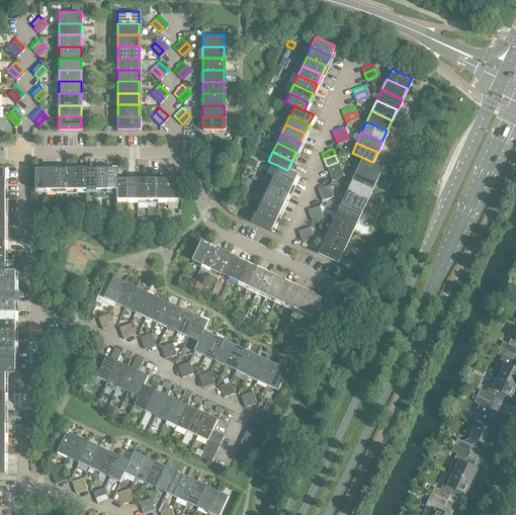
[(249,156),(246,162),(253,166),(256,160),(249,156)]
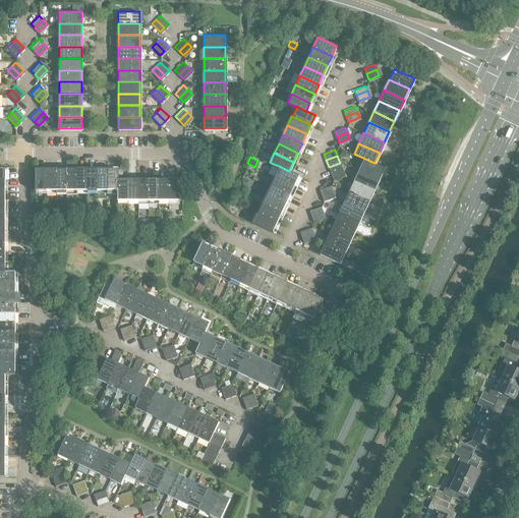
[(384,167),(375,163),(363,158),(358,168),(379,177),(384,167)]
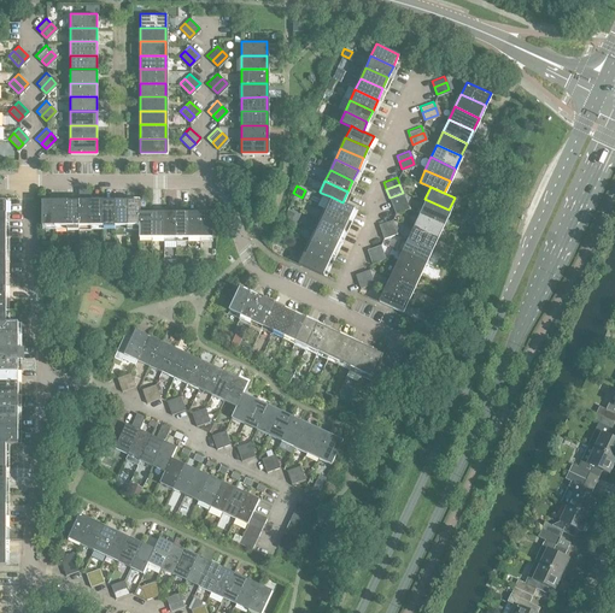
[(321,193),(316,204),(326,207),(347,218),(353,207),(343,202),(331,196),(321,193)]
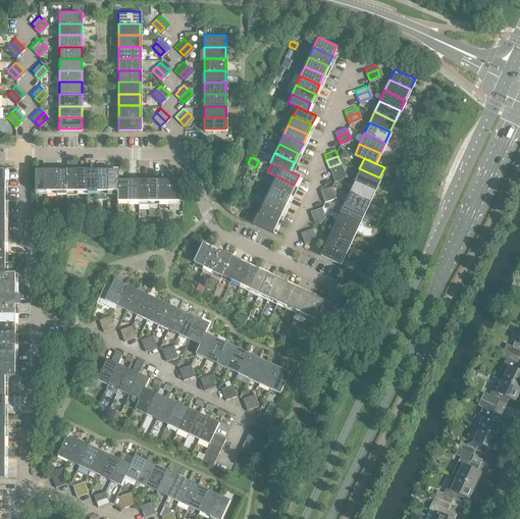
[(343,169),(341,163),(329,167),(331,173),(343,169)]
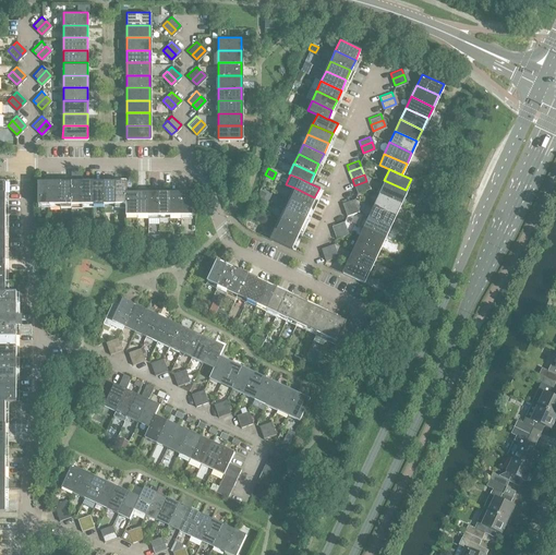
[(115,203),(115,180),(104,181),(104,203),(115,203)]
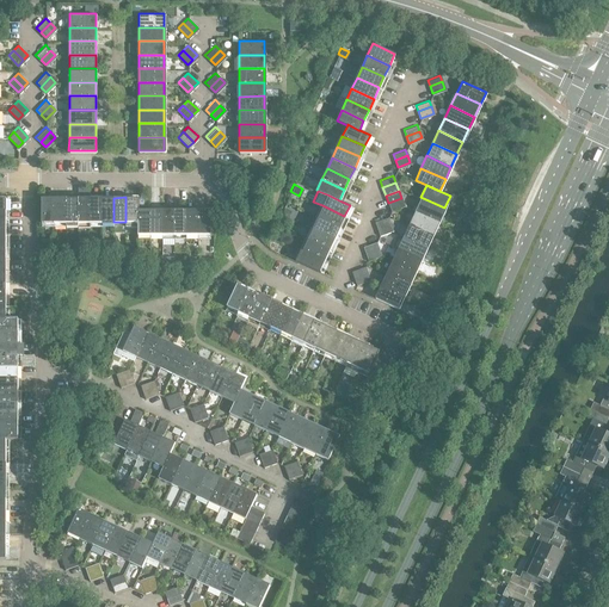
[(137,197),(125,197),(125,222),(125,225),(136,225),(136,222),(137,222),(137,210),(137,197)]
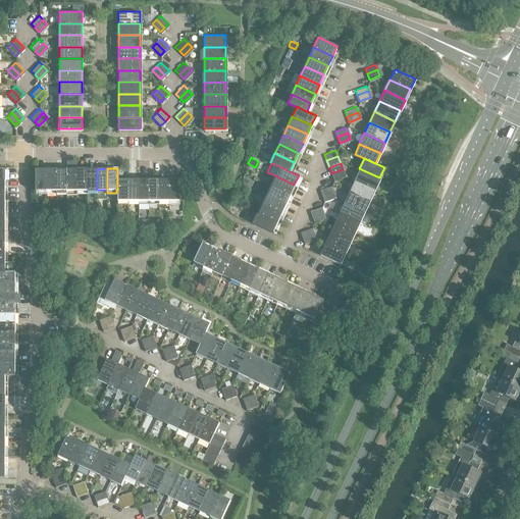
[(374,189),(379,177),(359,168),(354,179),(374,189)]
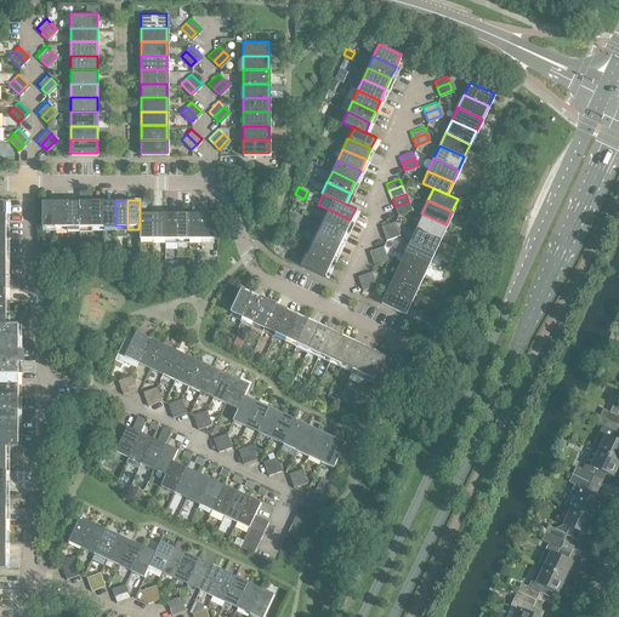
[(54,226),(54,201),(41,201),(41,226),(54,226)]
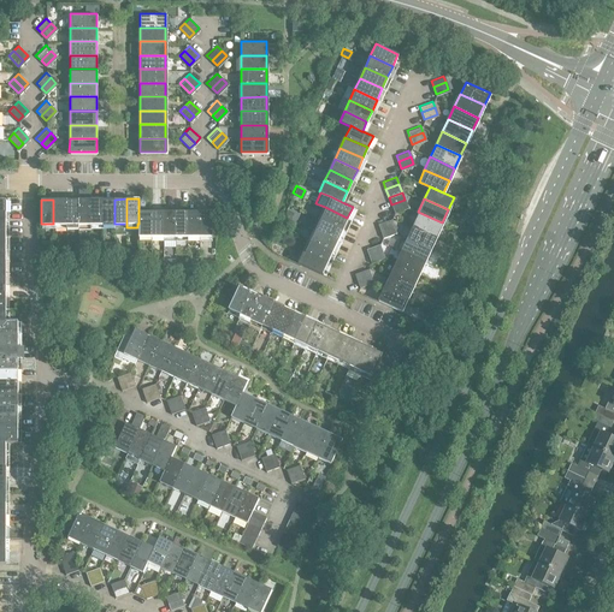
[(65,224),(65,200),(53,200),(53,224),(65,224)]
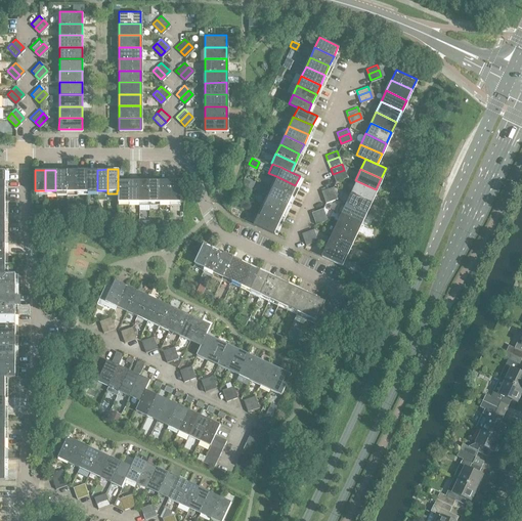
[(66,190),(66,170),(55,170),(55,190),(66,190)]
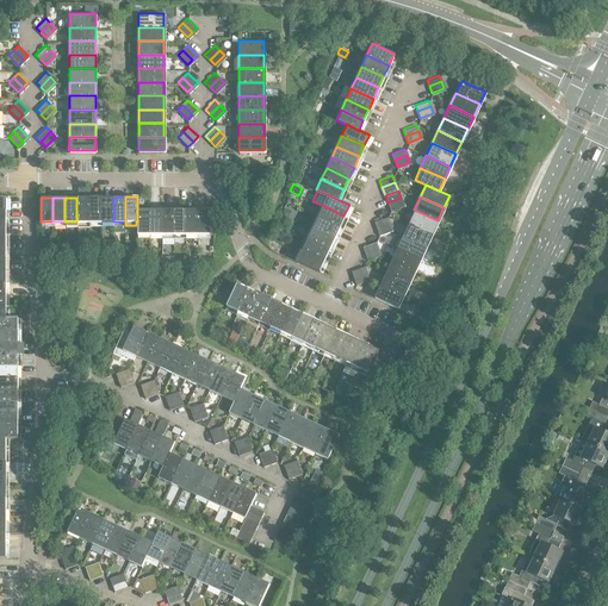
[(88,222),(88,198),(76,198),(76,222),(88,222)]
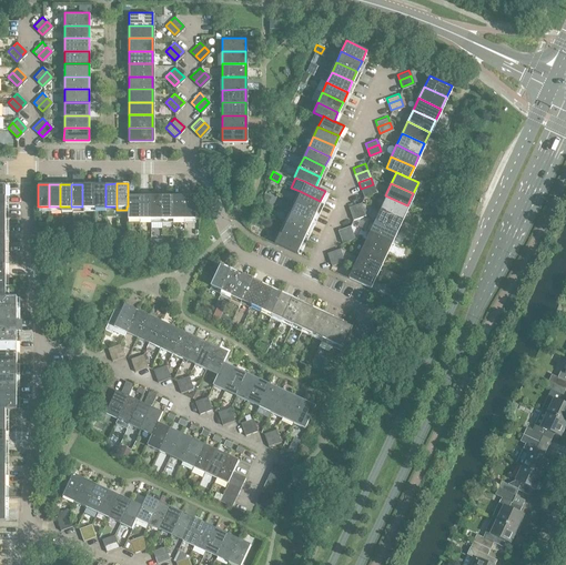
[(94,207),(94,184),(82,184),(82,207),(94,207)]
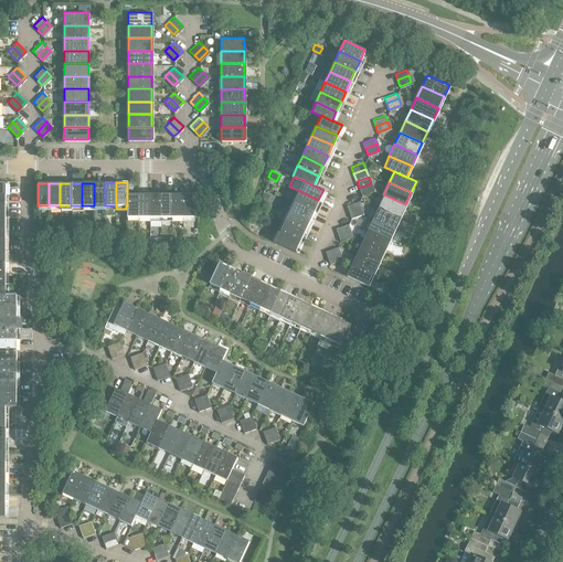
[(105,205),(105,183),(94,183),(94,205),(105,205)]
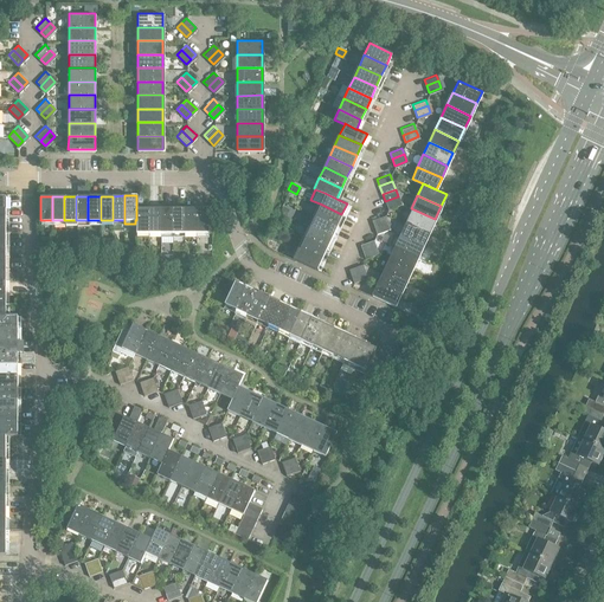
[(400,202),(398,196),(385,201),(387,208),(400,202)]
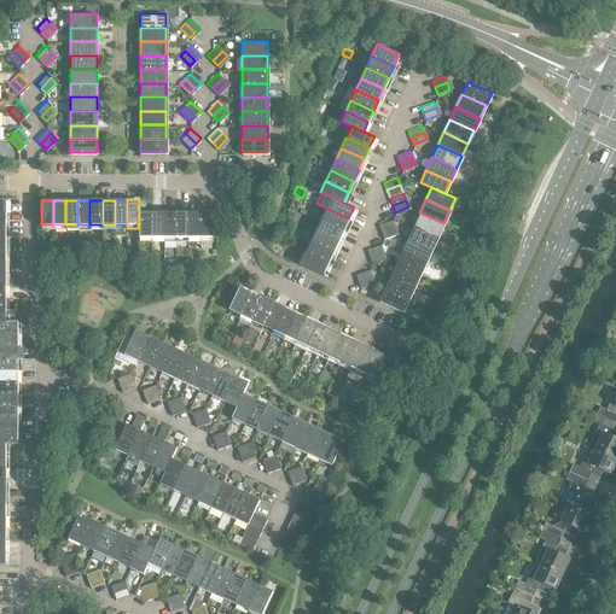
[(326,208),(320,220),(343,229),(348,218),(326,208)]
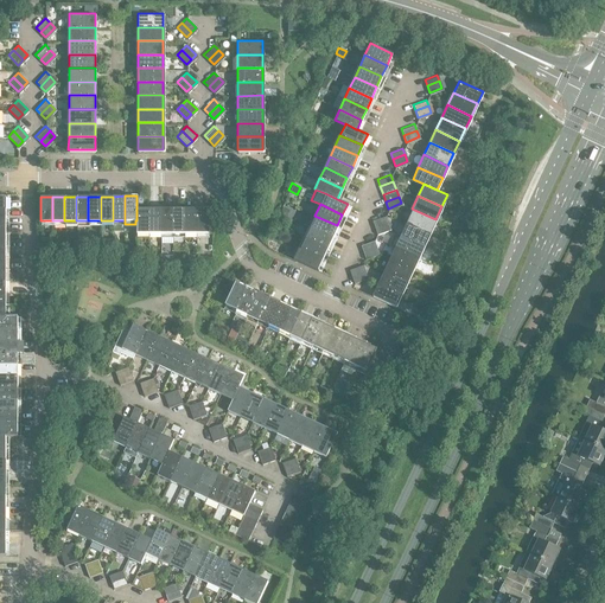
[(196,232),(196,207),(184,209),(184,232),(196,232)]
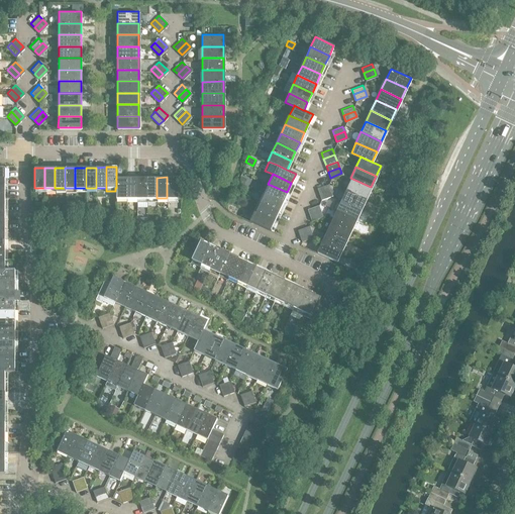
[(177,177),(167,177),(167,198),(177,198),(177,177)]
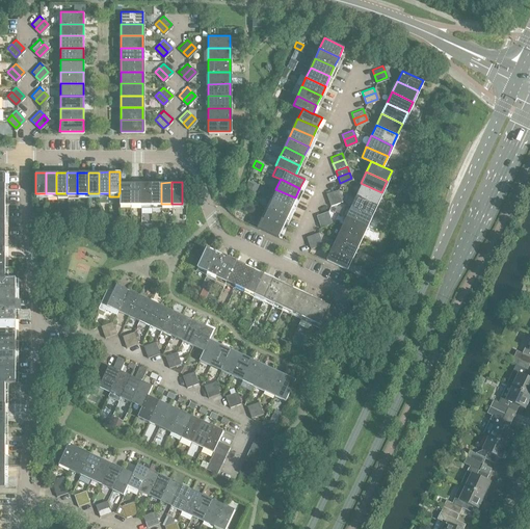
[(130,204),(130,183),(120,183),(120,193),(118,193),(118,196),(118,204),(130,204)]
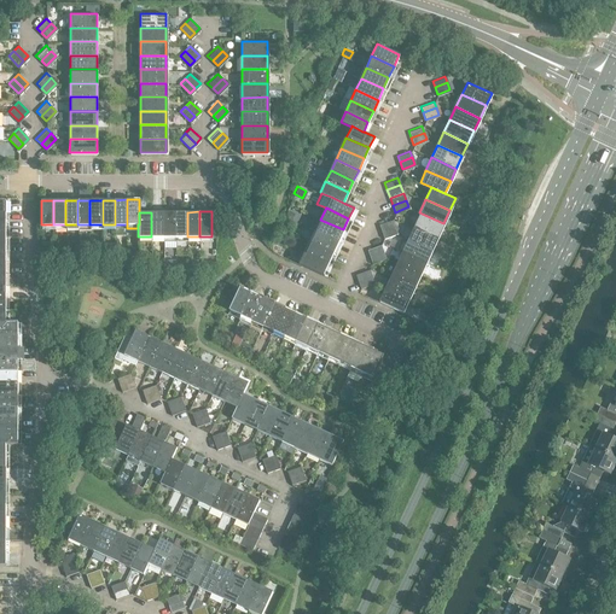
[(163,237),(163,212),(151,212),(151,237),(163,237)]
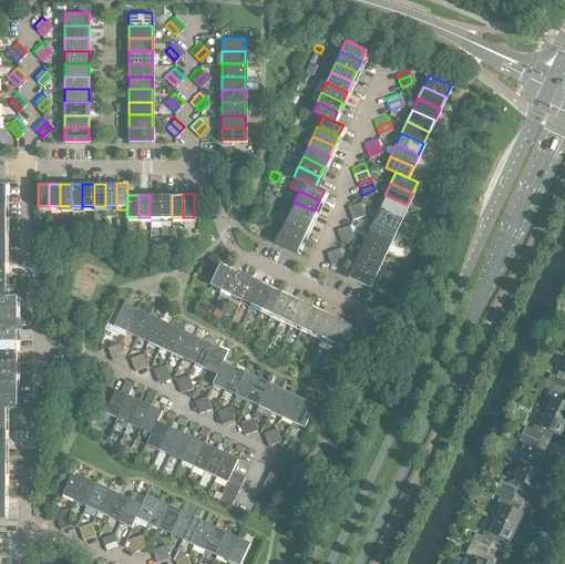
[(161,217),(161,195),(150,195),(150,217),(161,217)]
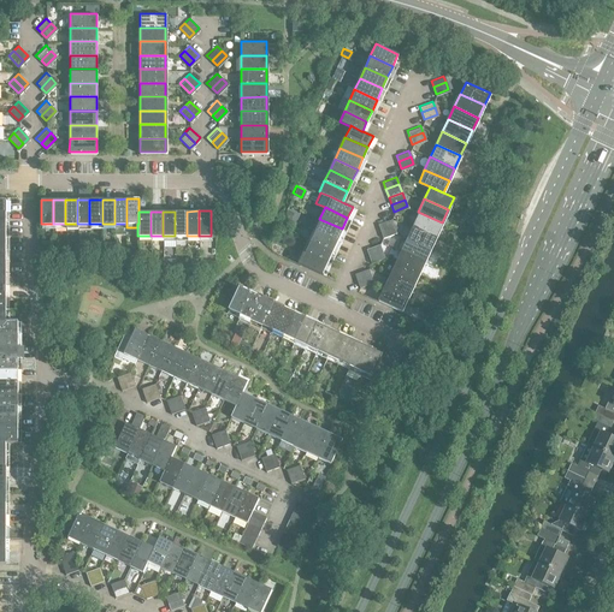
[(187,236),(187,212),(175,212),(175,236),(187,236)]
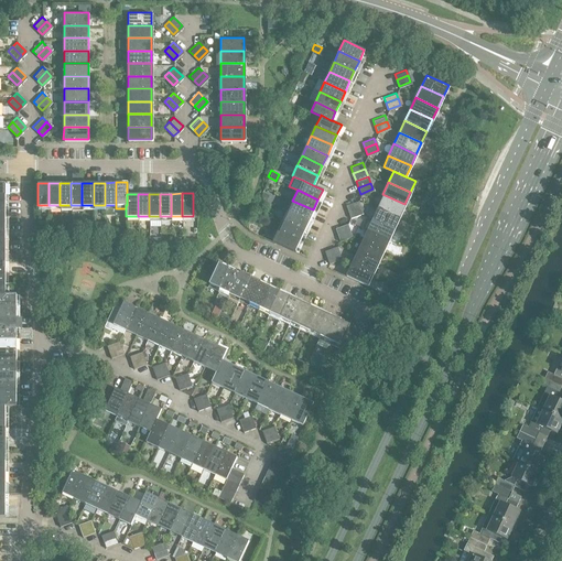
[(399,215),(404,204),(382,194),(377,205),(399,215)]
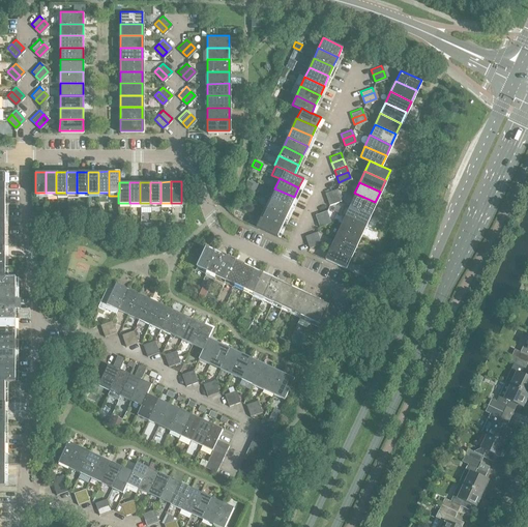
[(326,198),(338,194),(335,187),(324,192),(326,198)]
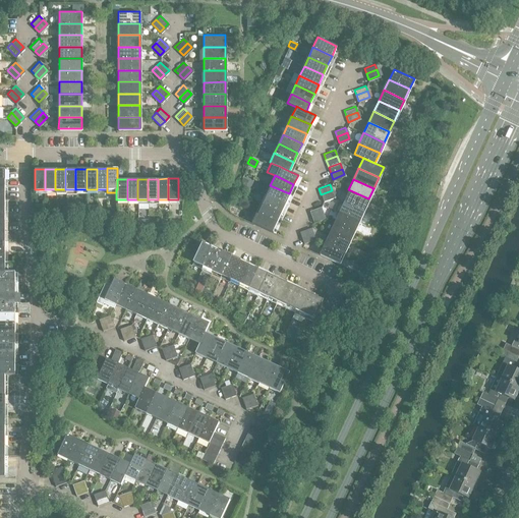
[(270,185),(266,194),(285,203),(289,193),(270,185)]
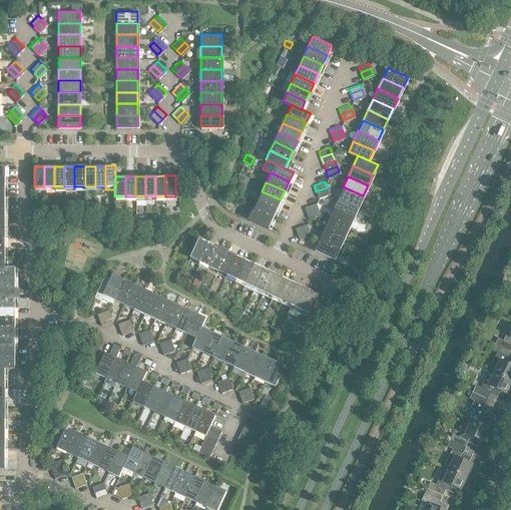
[(358,206),(363,195),(343,186),(339,197),(358,206)]
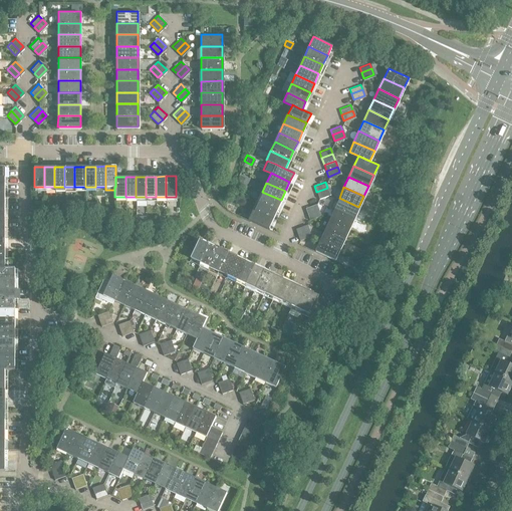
[(329,193),(327,188),(316,192),(318,197),(329,193)]
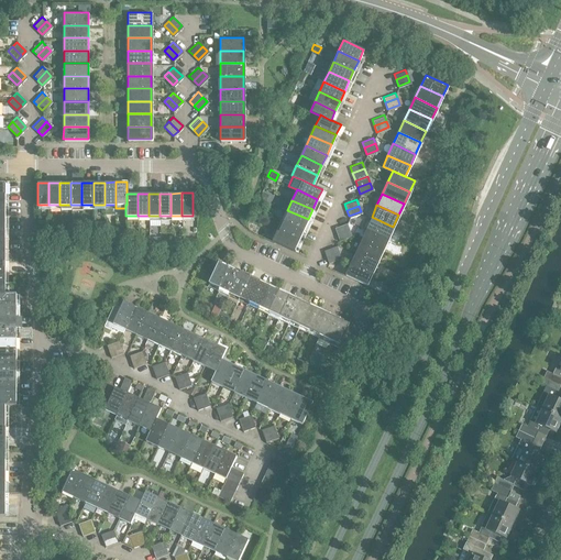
[(287,210),(283,220),(304,230),(308,219),(287,210)]
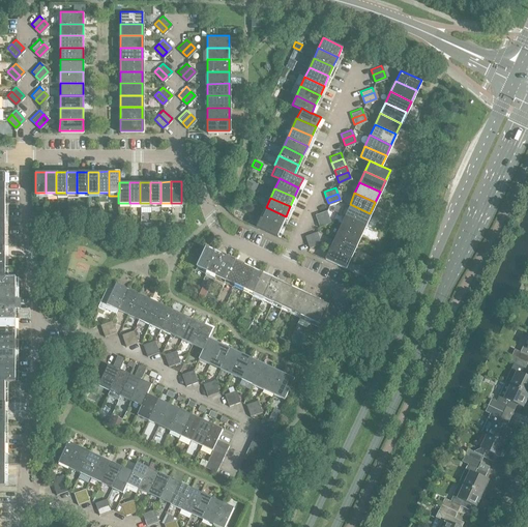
[(364,224),(370,213),(350,204),(345,214),(364,224)]
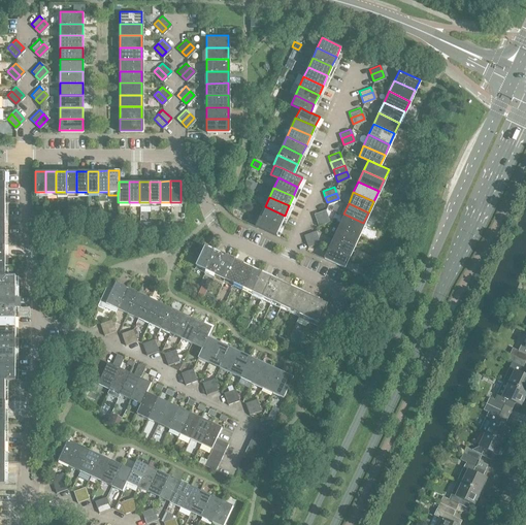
[(265,206),(261,216),(280,225),(285,216),(265,206)]
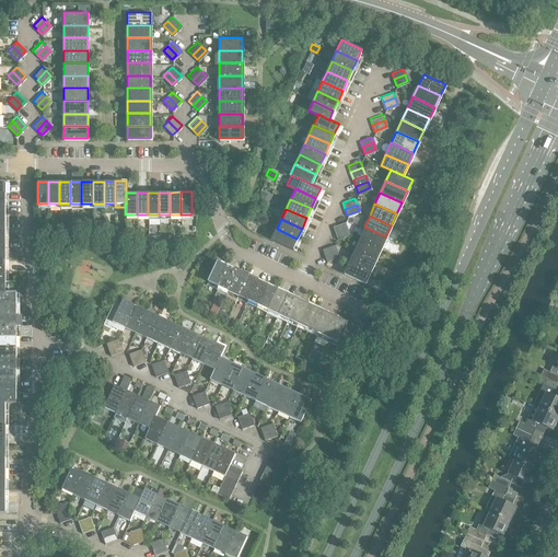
[(334,231),(347,227),(345,221),(332,225),(334,231)]
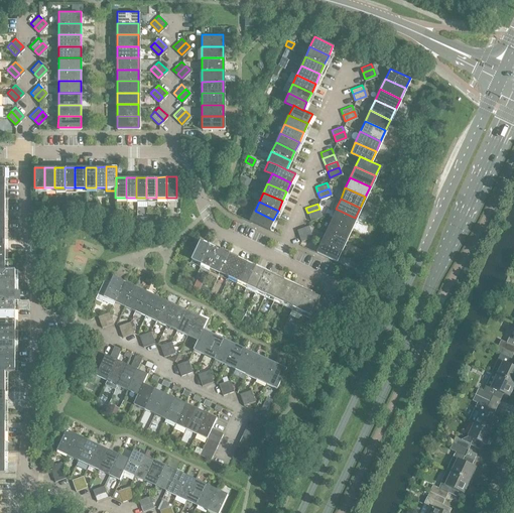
[(320,215),(319,209),(307,213),(309,219),(320,215)]
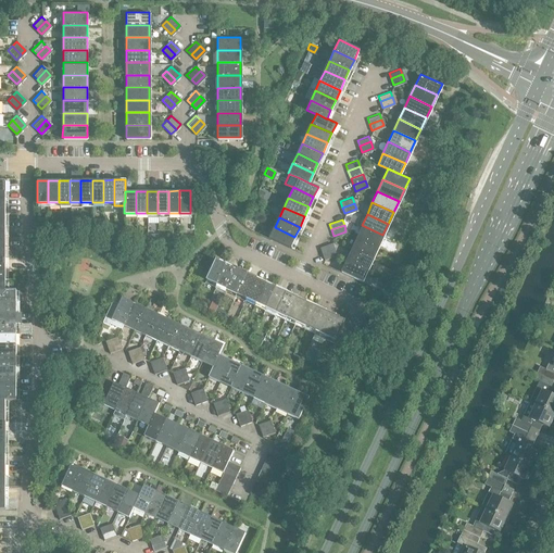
[(377,247),(382,235),(362,225),(356,236),(377,247)]
